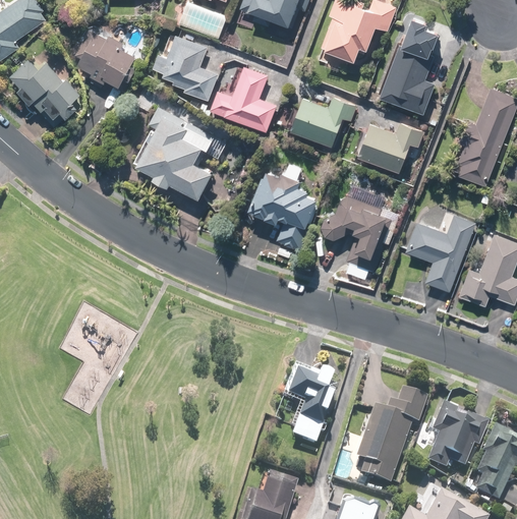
[(0,59),(17,48),(13,43),(46,21),(32,0),(14,0),(0,9),(0,59)]
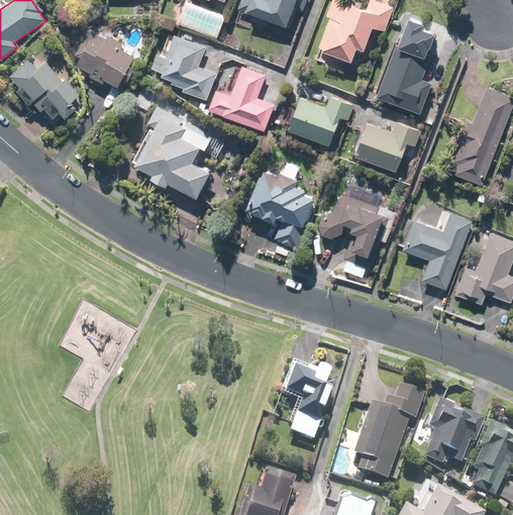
[(239,0),(237,9),(252,14),(249,21),(268,27),(271,19),(289,25),(293,11),(300,13),(304,0),(239,0)]
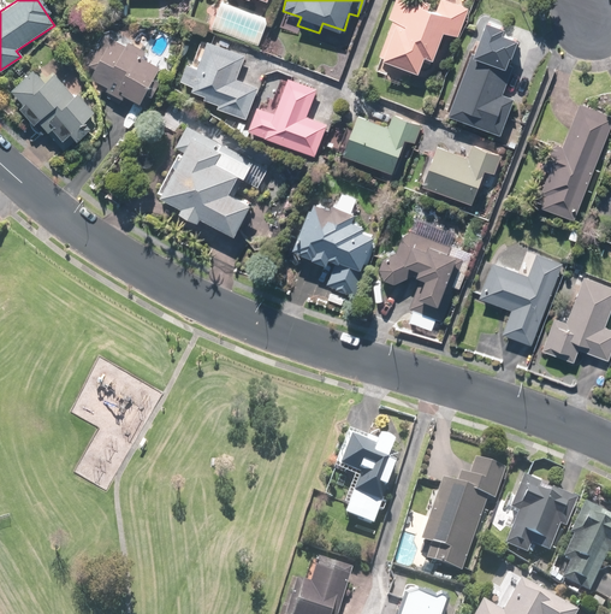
[(415,0),(393,0),(387,18),(392,19),(379,57),(422,71),(427,57),(434,59),(444,31),(457,36),(467,10),(440,0),(438,9),(415,0)]
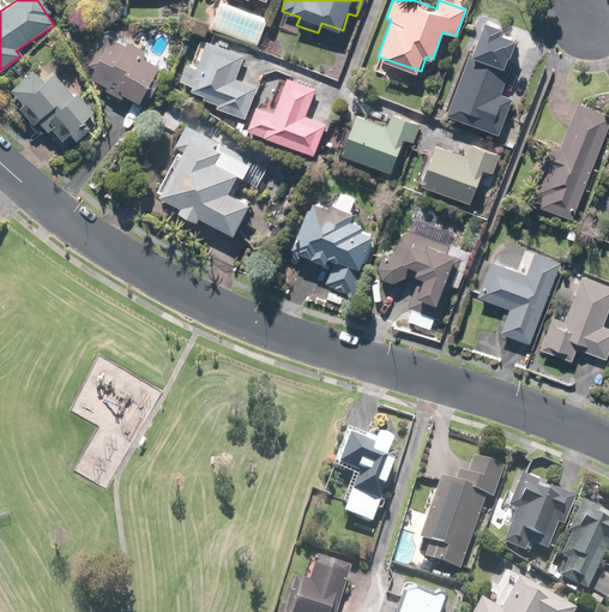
[(221,3),(210,28),(255,47),(266,21),(221,3)]
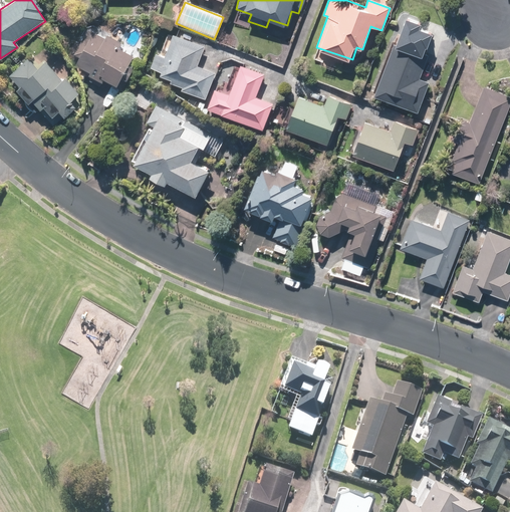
[(426,29),(403,20),(374,95),(420,111),(430,84),(420,80),(429,55),(418,51),(426,29)]
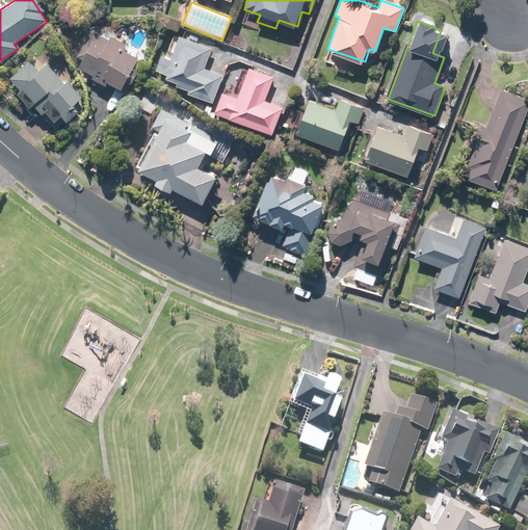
[(108,40),(89,30),(77,57),(83,59),(80,65),(95,73),(88,84),(104,93),(109,81),(123,88),(137,59),(122,51),(125,45),(109,37),(108,40)]
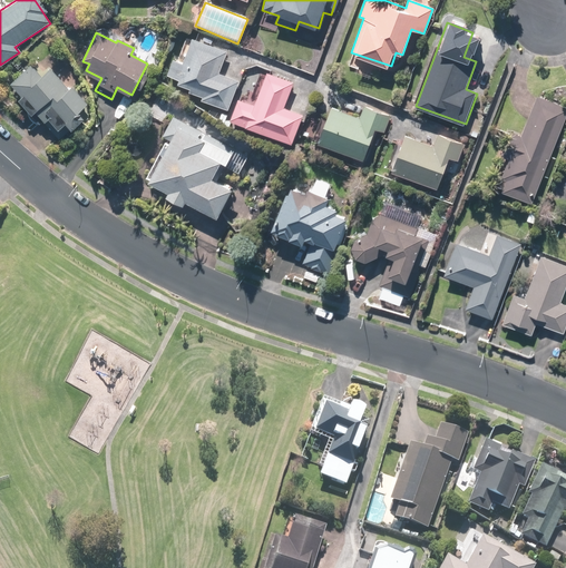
[(226,51),(193,38),(183,62),(174,58),(166,76),(177,80),(176,84),(191,89),(188,95),(227,110),(238,82),(217,74),(226,51)]
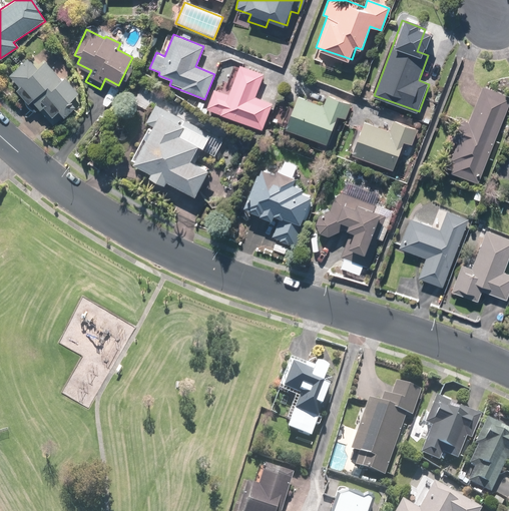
[(34,70),(25,60),(7,75),(16,85),(13,88),(33,112),(36,109),(49,123),(70,106),(67,103),(76,95),(61,78),(58,80),(43,62),(34,70)]
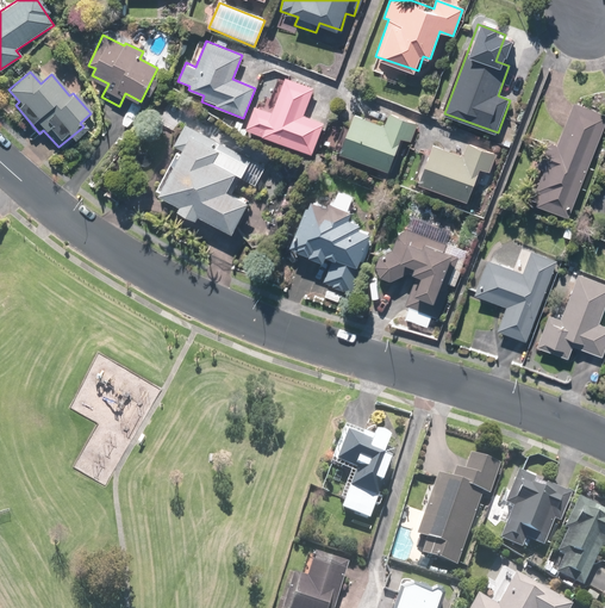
[(270,111),(255,105),(245,130),(311,156),(323,126),(301,117),(312,91),(284,79),(270,111)]
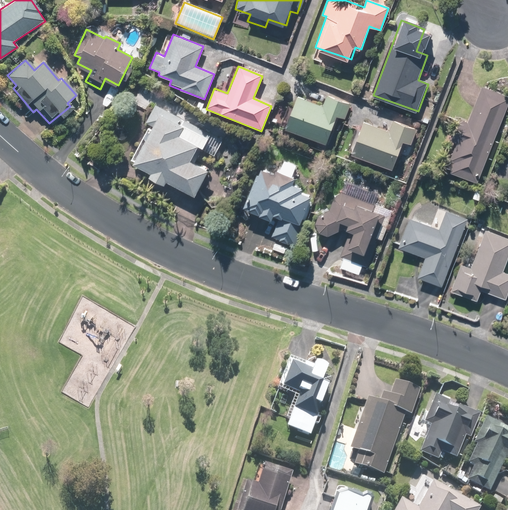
[(477,184),(507,104),(507,98),(481,88),(467,123),(461,120),(451,145),(454,146),(447,164),(452,166),(449,173),(477,184)]
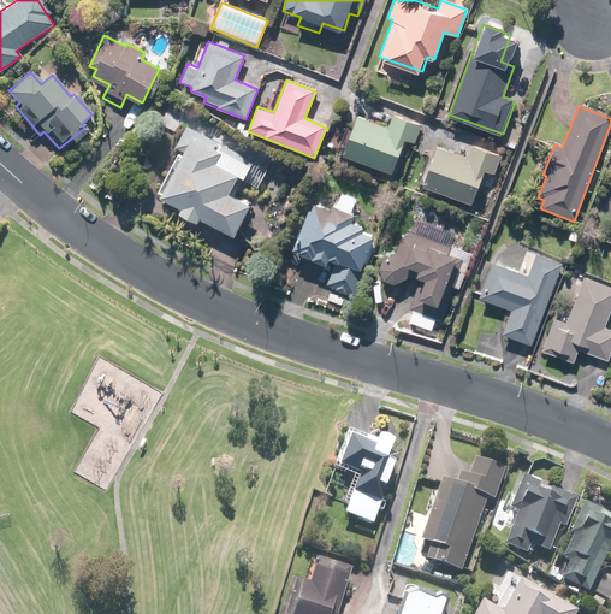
[(386,125),(356,114),(342,154),(393,173),(405,141),(413,145),(420,125),(390,114),(386,125)]
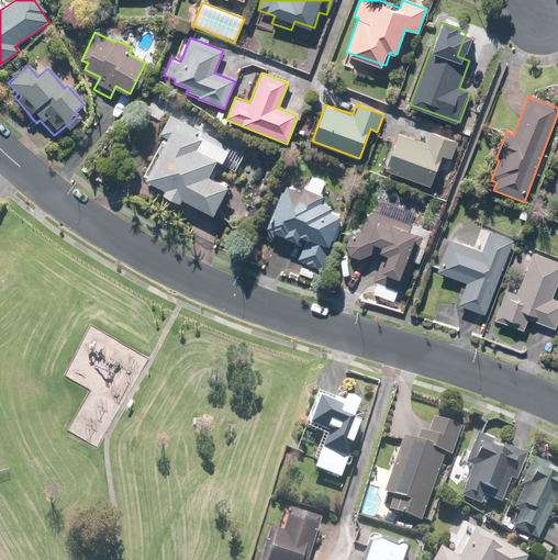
[(232,153),(171,116),(160,135),(164,137),(142,174),(167,190),(166,192),(183,202),(186,198),(216,215),(233,188),(210,174),(220,158),(225,163),(232,153)]
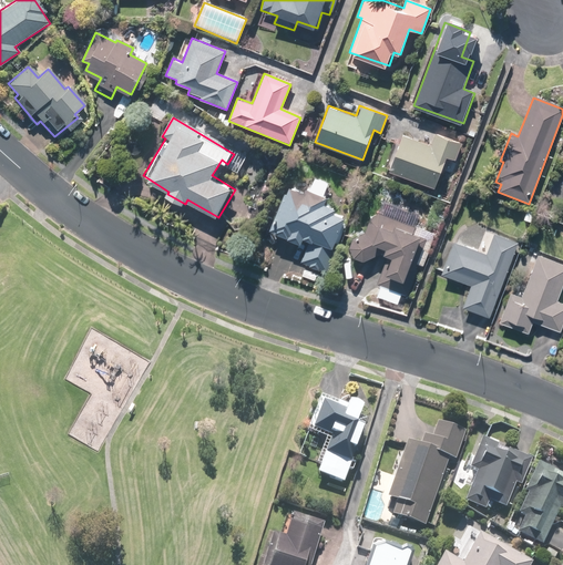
[(428,142),(401,133),(388,170),(438,187),(447,162),(454,164),(461,145),(431,134),(428,142)]
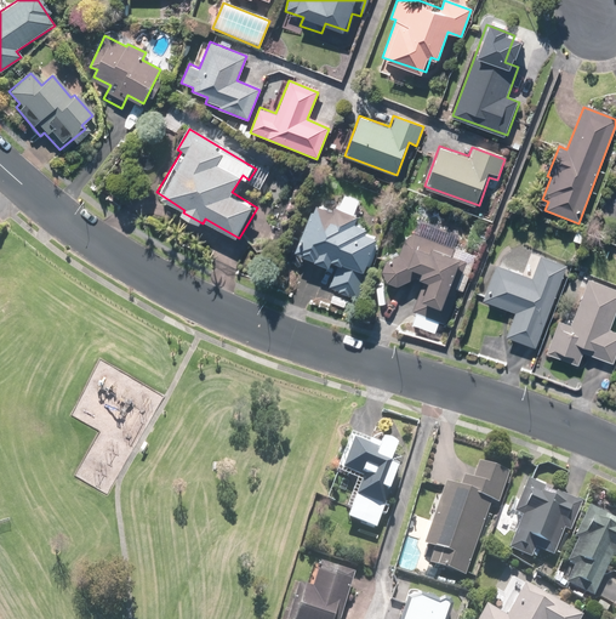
[(335,209),(314,203),(298,253),(334,265),(328,285),(359,295),(377,238),(366,236),(369,227),(357,223),(360,214),(336,206),(335,209)]
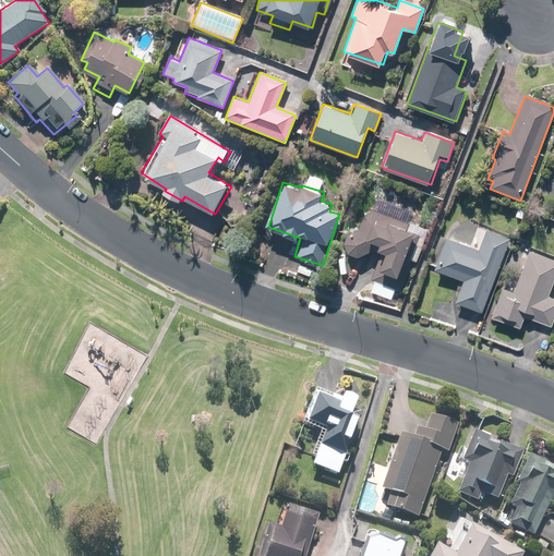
[(414,236),(416,231),(408,228),(409,224),(375,209),(344,234),(342,243),(349,254),(358,257),(377,250),(382,251),(370,279),(399,291),(405,279),(401,278),(409,258),(414,262),(424,239),(414,236)]
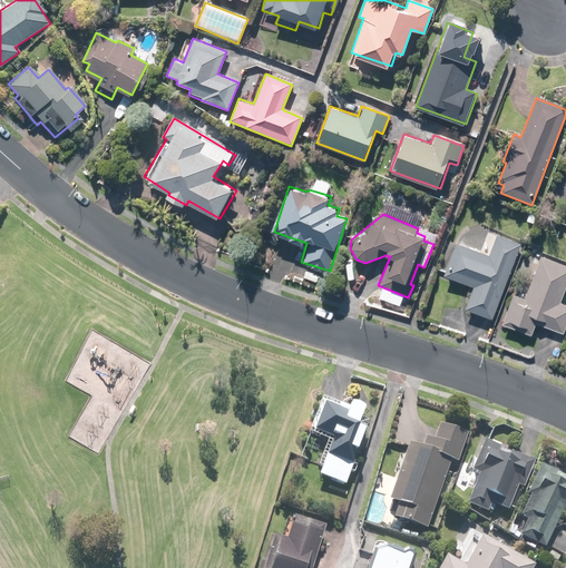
[(491,320),(519,245),(496,236),(488,255),(455,243),(443,275),(474,286),(465,310),(491,320)]
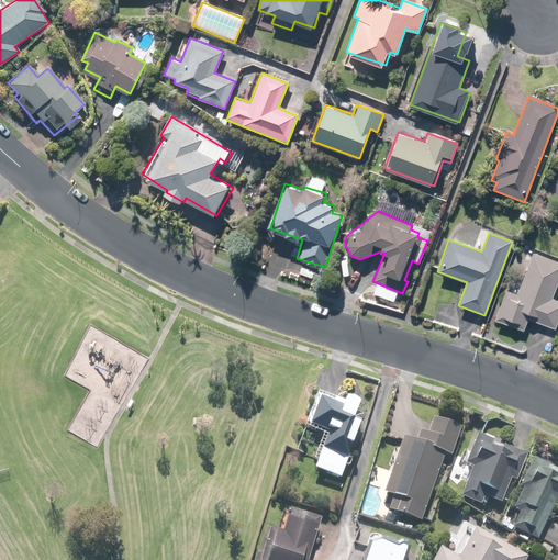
[(557,281),(557,262),(533,254),(517,294),(504,290),(493,320),(523,331),(526,321),(555,331),(557,321),(557,300),(553,298),(557,281)]
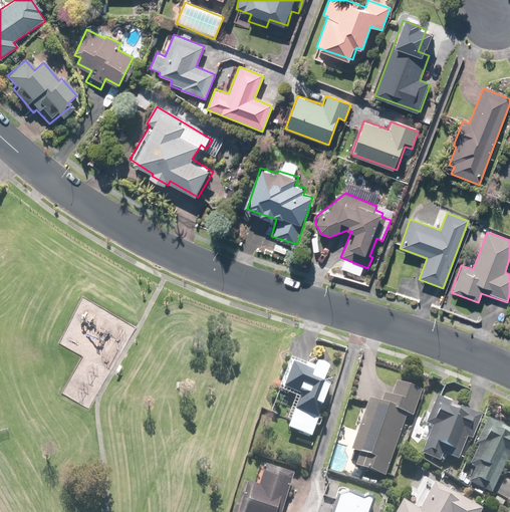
[(303,368),(288,362),(278,389),(298,397),(284,430),(310,440),(331,387),(322,382),(327,370),(306,362),(303,368)]
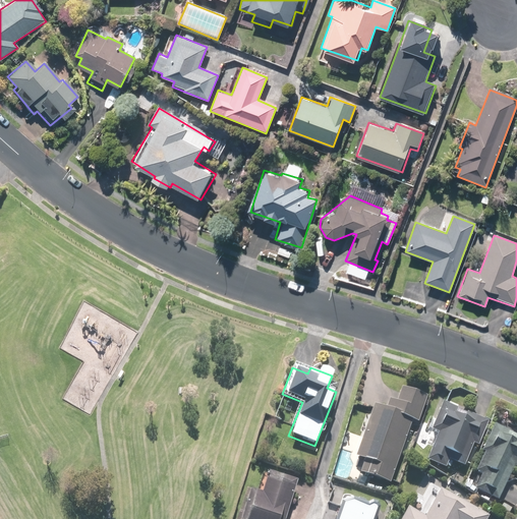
[(384,410),(370,406),(353,460),(360,462),(356,475),(389,485),(409,422),(415,424),(424,398),(399,390),(395,403),(387,400),(384,410)]
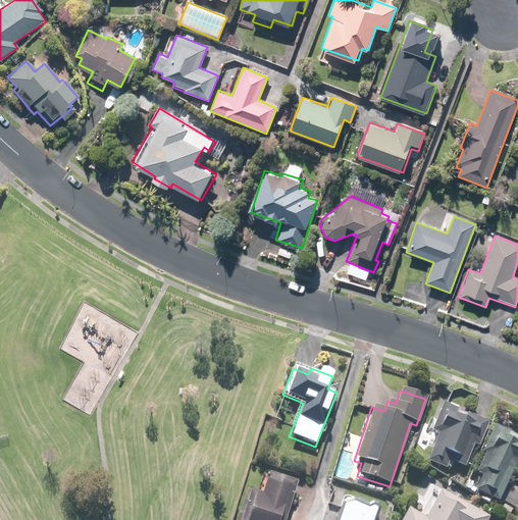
[(486,425),(442,406),(429,433),(436,436),(424,464),(443,471),(447,463),(461,469),(470,447),(475,449),(486,425)]
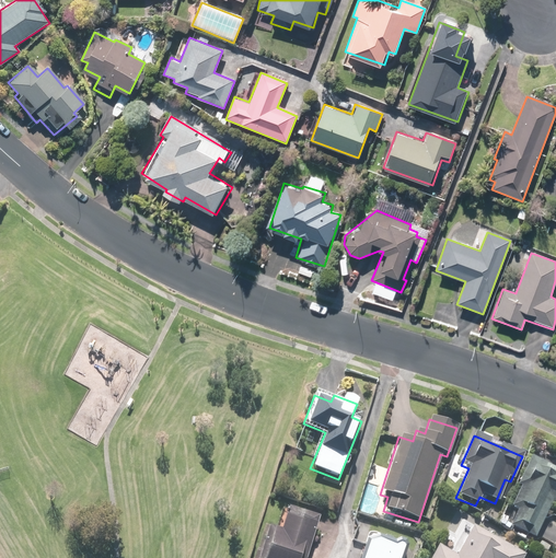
[(555,507),(555,471),(528,458),(516,485),(519,487),(509,509),(516,511),(507,527),(532,539),(548,504),(555,508),(555,507)]
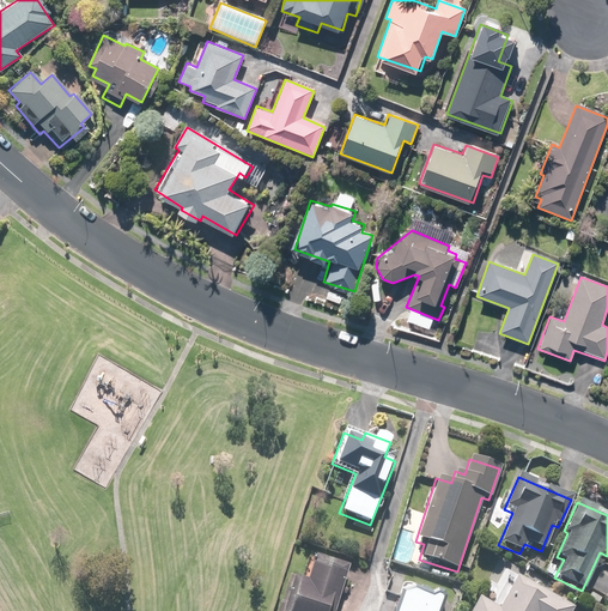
[(334,610),(346,570),(309,560),(303,582),(293,579),(284,610),(334,610)]
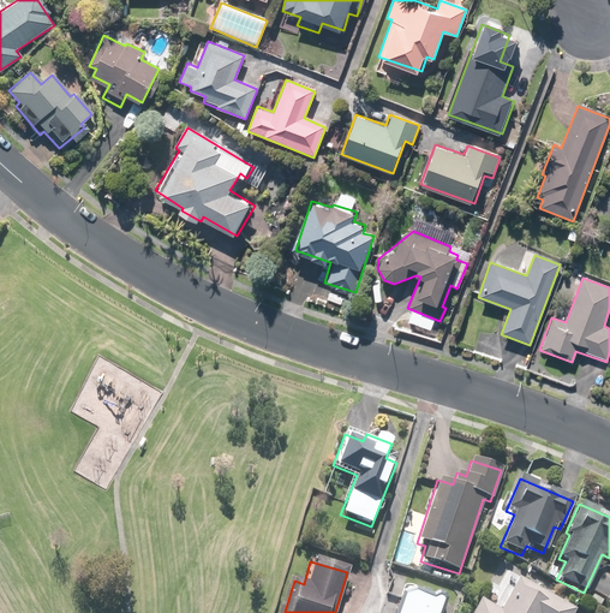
[(573,612),(574,611),(504,572),(486,605),(478,600),(470,612),(573,612)]
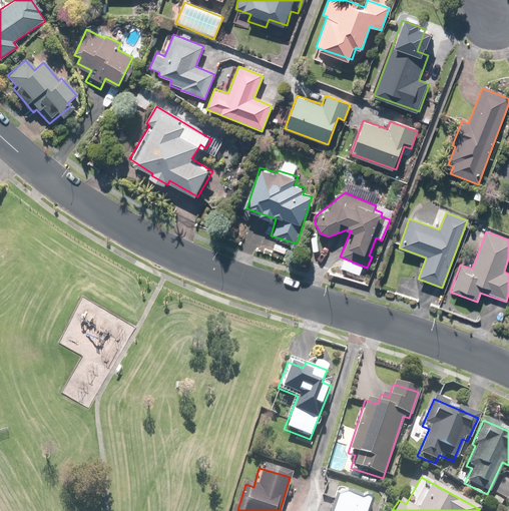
[(367,510),(370,504),(336,492),(329,510),(367,510)]
